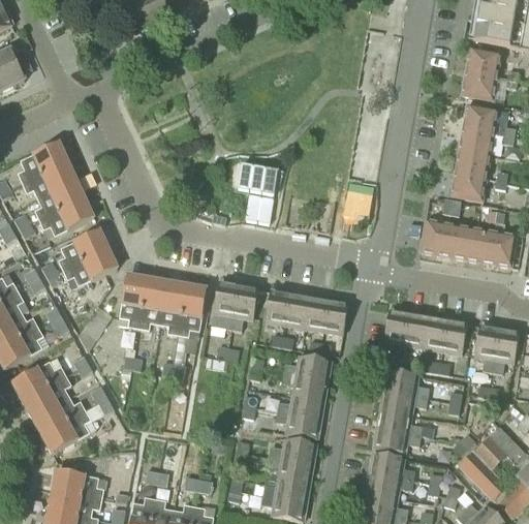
[(152,25),(139,0),(118,0),(134,33),(152,25)]
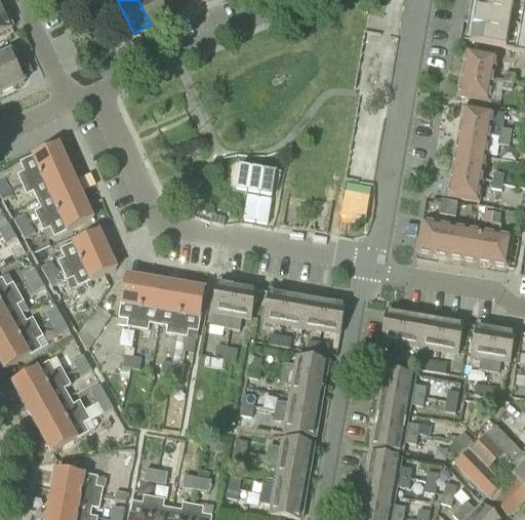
[(138,0),(151,25),(169,16),(161,0),(138,0)]
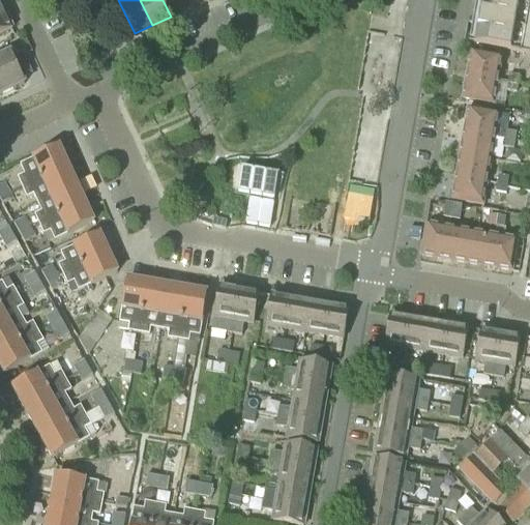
[(480,0),(475,39),(529,49),(529,0),(480,0)]
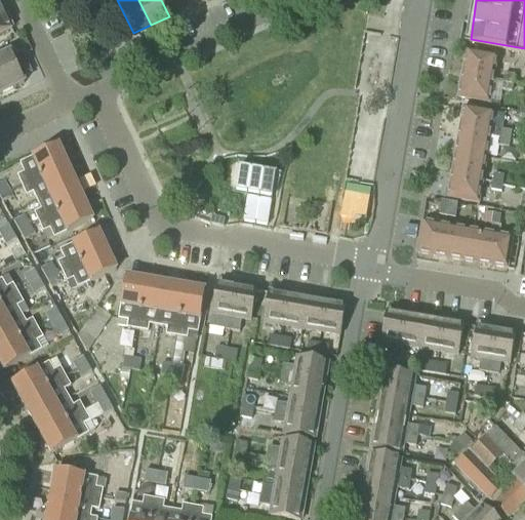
[(0,29),(12,24),(3,5),(0,6),(0,29)]
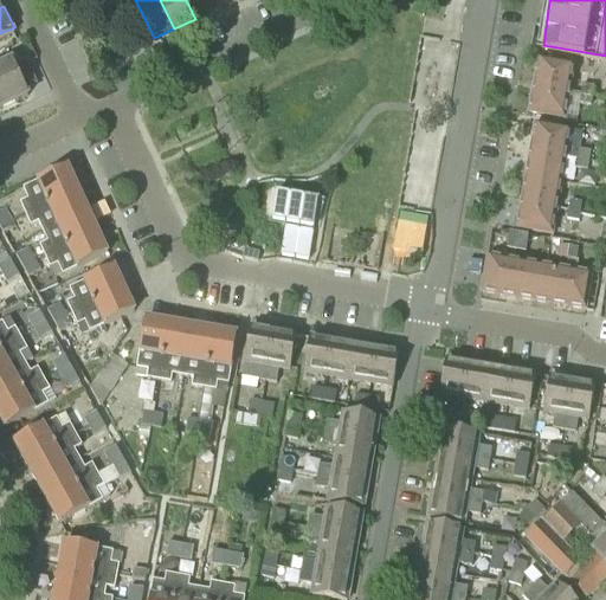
[(0,62),(0,103),(1,104),(28,91),(25,85),(36,79),(26,58),(15,64),(12,57),(0,62)]
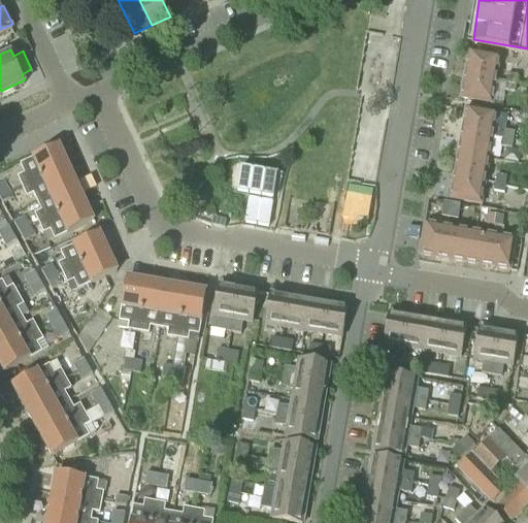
[(465,72),(494,76),(496,68),(498,55),(469,50),(465,72)]
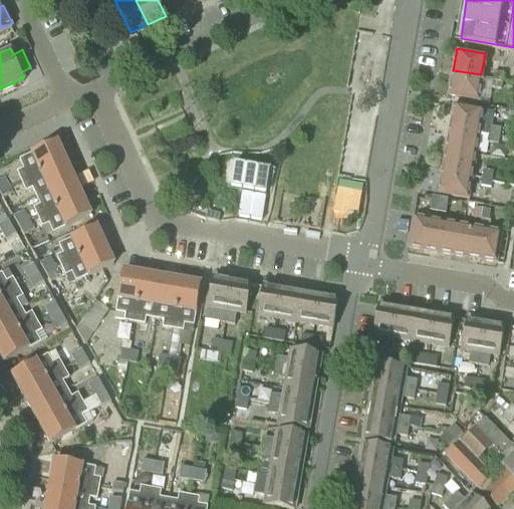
[(503,70),(493,69),(492,76),(502,78),(503,70)]
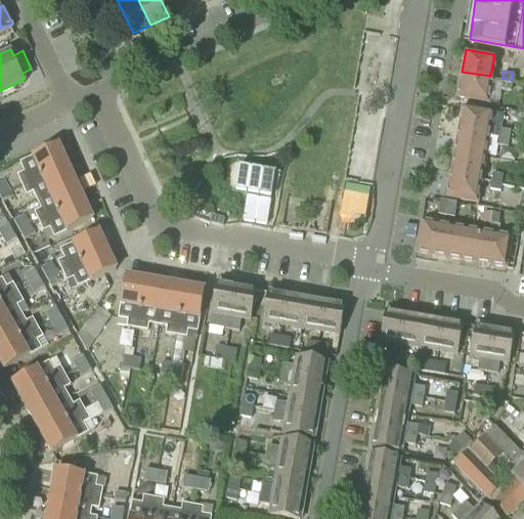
[(490,76),(462,72),(457,93),(487,98),(490,76)]
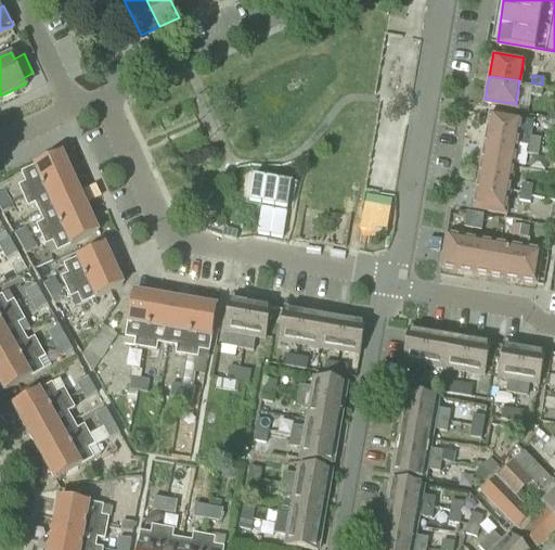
[(542,85),(531,82),(530,90),(541,92),(542,85)]
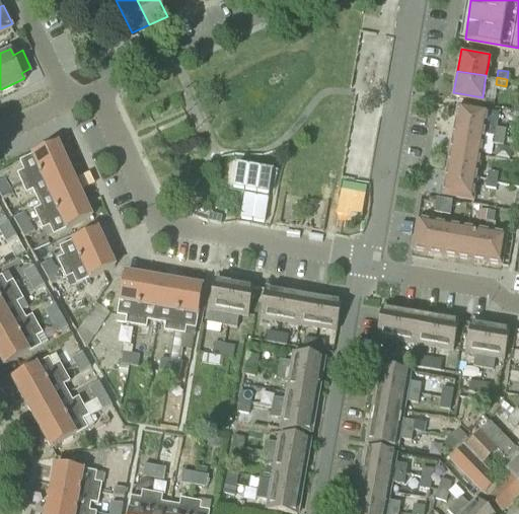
[(454,126),(486,132),(490,108),(458,103),(454,126)]
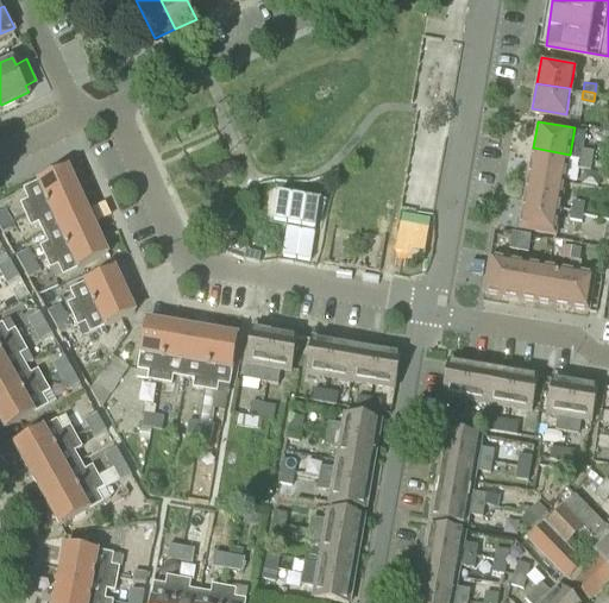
[(582,146),(581,155),(592,157),(594,148),(582,146)]
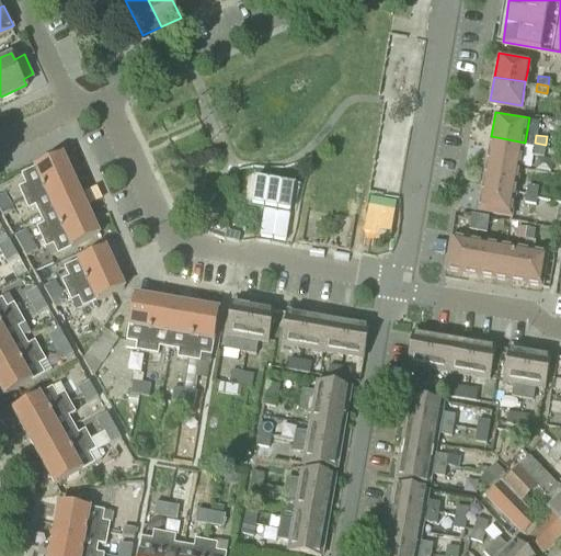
[(487,159),(521,166),(525,143),(491,136),(487,159)]
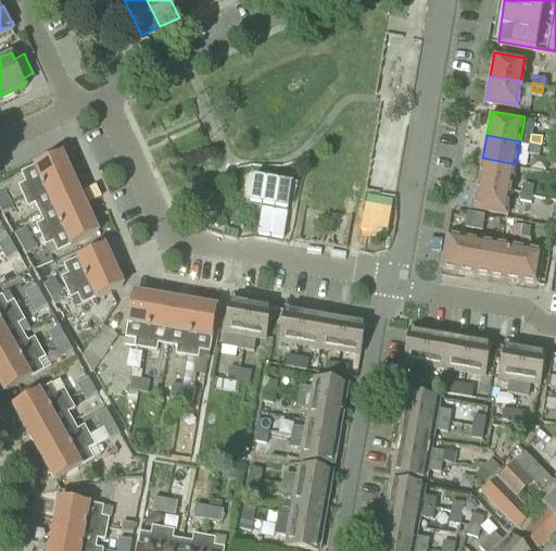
[(541,143),(530,141),(529,150),(539,151),(541,143)]
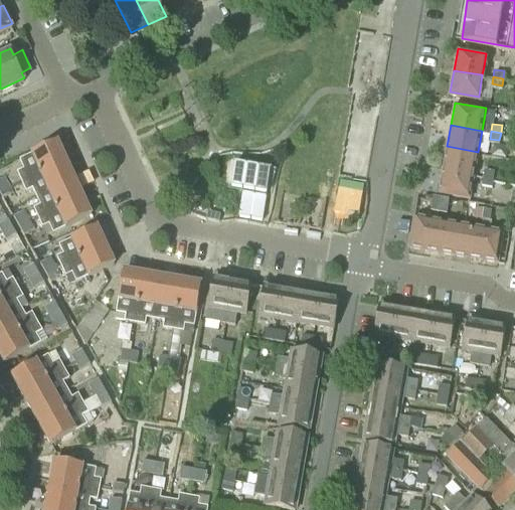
[(17,169),(21,178),(65,158),(57,140),(20,157),(24,166),(17,169)]
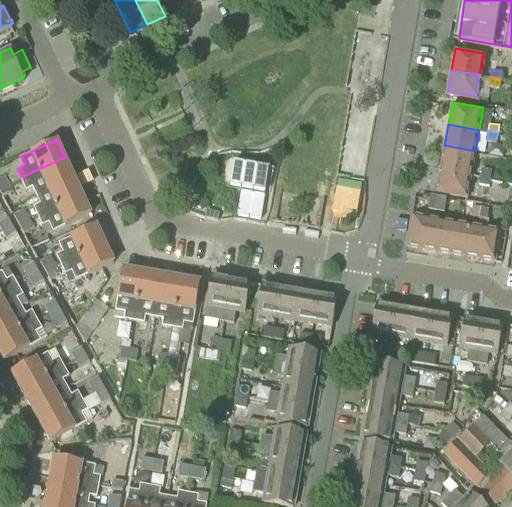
[(441,166),(471,172),(475,151),(444,145),(441,166)]
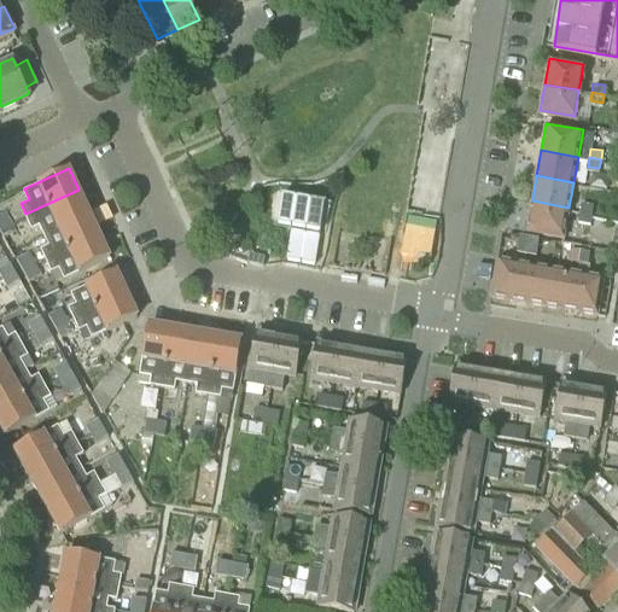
[(79,190),(25,214),(30,225),(39,221),(44,233),(89,211),(79,190)]
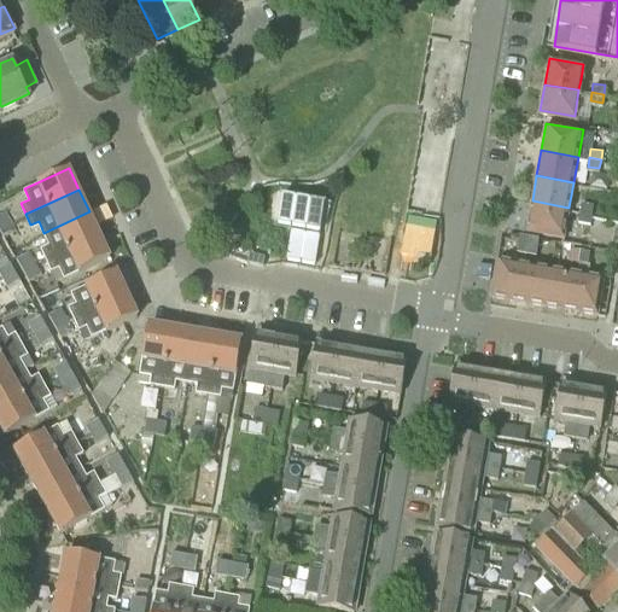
[(582,199),(579,210),(592,213),(594,202),(582,199)]
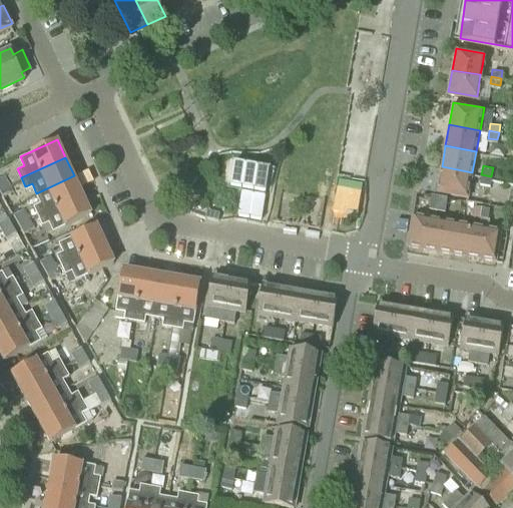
[(472,172),(442,166),(438,188),(468,194),(472,172)]
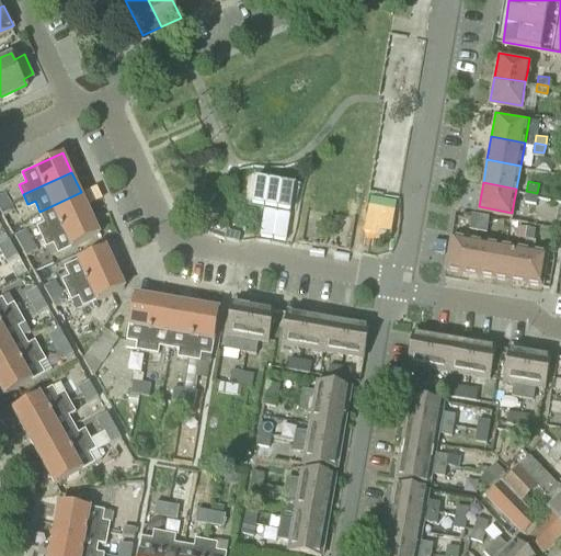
[(81,192),(39,212),(45,222),(37,225),(42,235),(90,212),(81,192)]
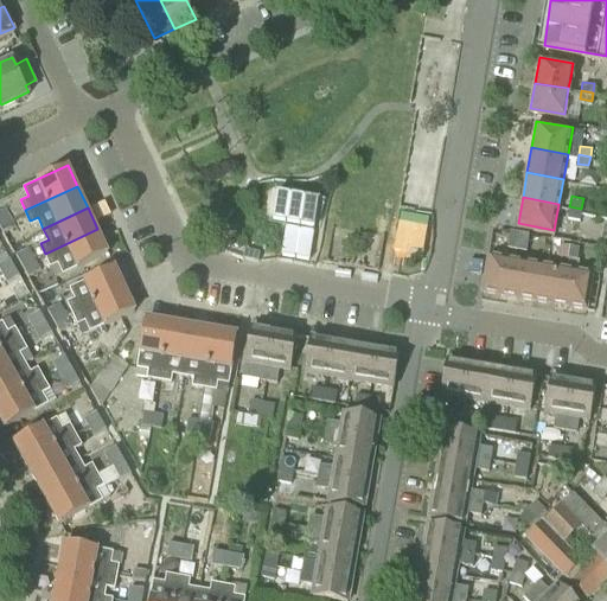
[(0,218),(0,223),(2,229),(12,223),(14,222),(12,218),(10,213),(0,218)]
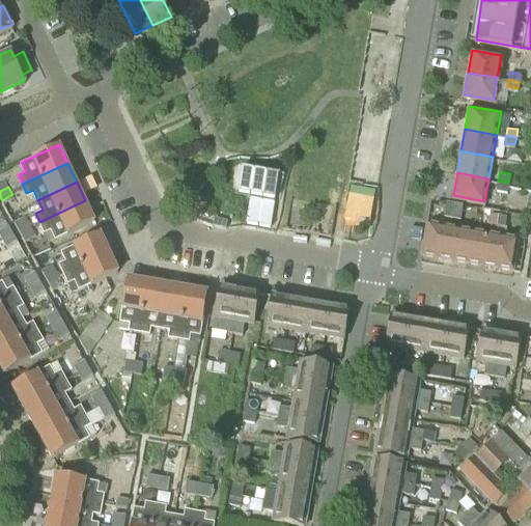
[(443,215),(452,216),(454,200),(446,199),(443,215)]
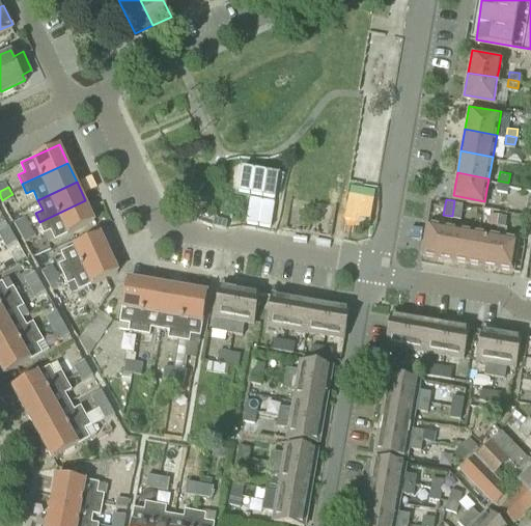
[(85,200),(39,222),(44,230),(50,227),(54,237),(93,218),(85,200)]
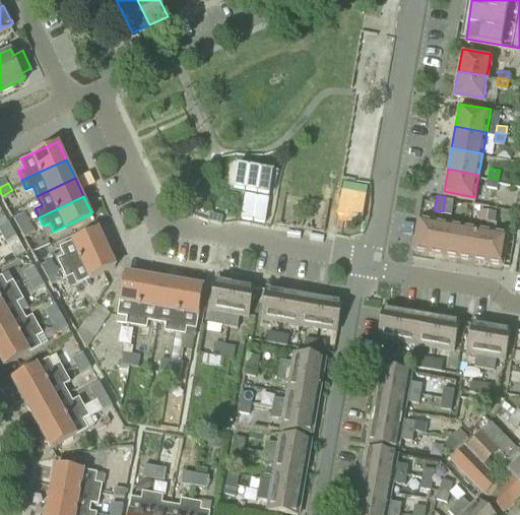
[(445,196),(443,211),(450,212),(453,197),(445,196)]
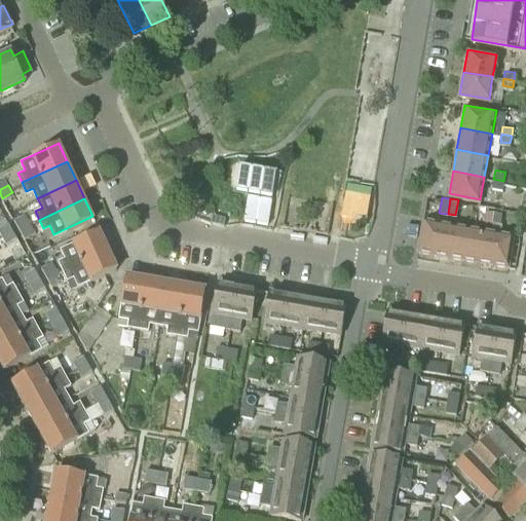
[(491,221),(492,211),(483,210),(482,220),(491,221)]
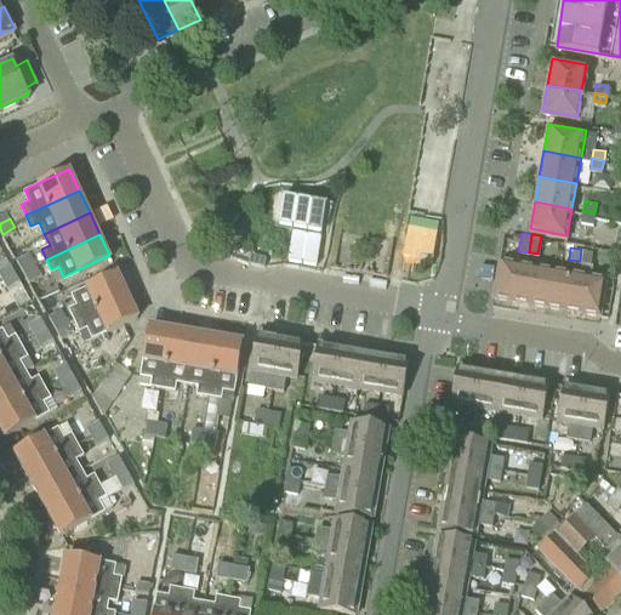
[(591,262),(592,250),(581,249),(580,261),(591,262)]
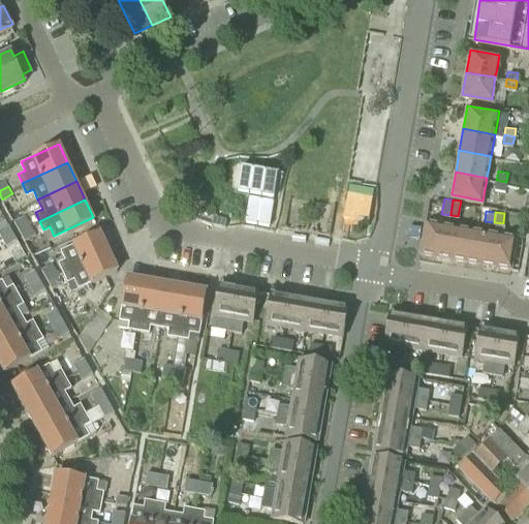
[(21,229),(31,224),(25,213),(14,218),(21,229)]
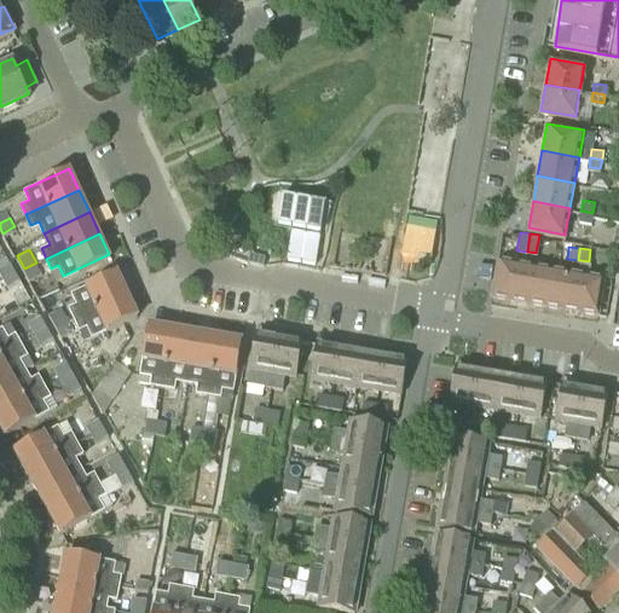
[(519,299),(525,262),(498,259),(492,294),(519,299)]
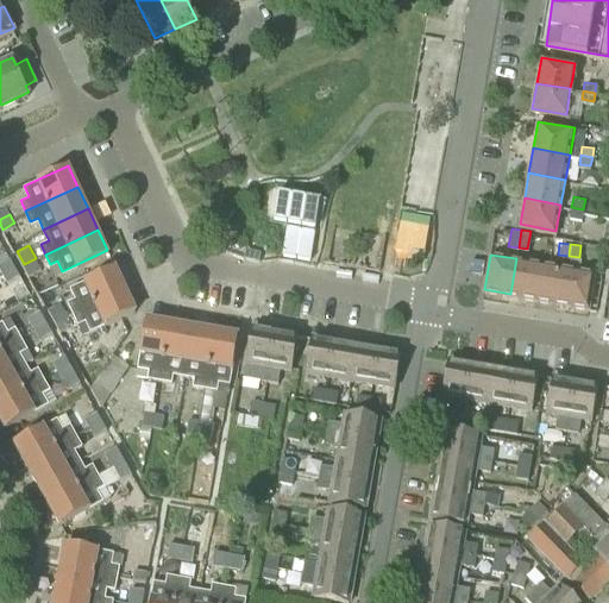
[(0,261),(0,264),(4,271),(16,264),(10,256),(0,261)]
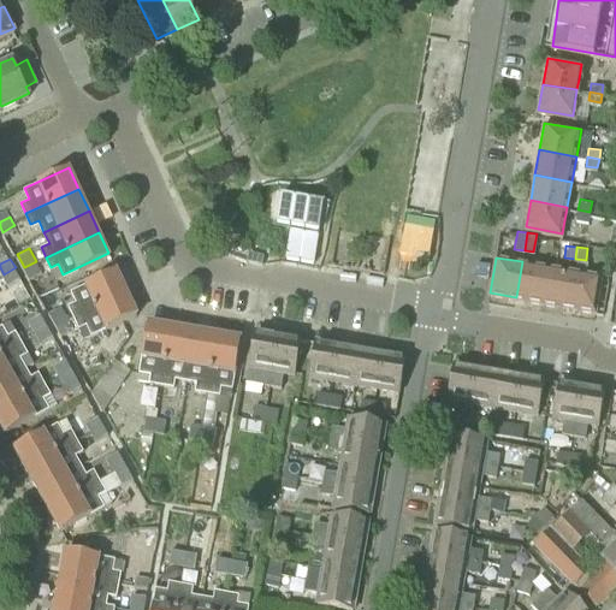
[(36,261),(24,267),(29,277),(41,270),(36,261)]
